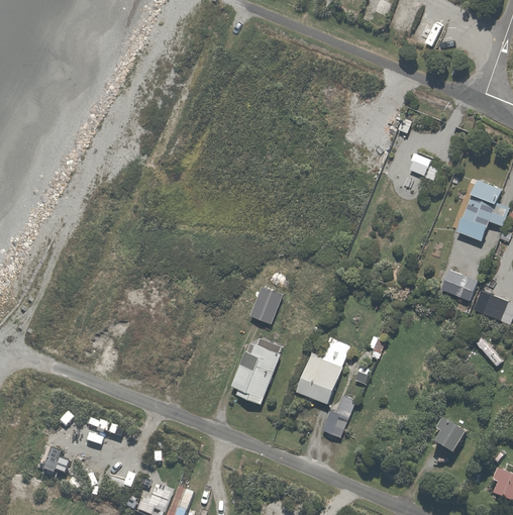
[(387,1),(385,0),(369,0),(365,10),(381,16),(387,1)]
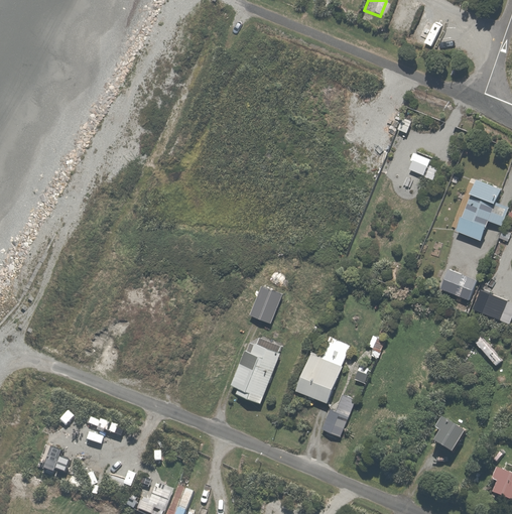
[(410,122),(401,117),(395,130),(404,134),(410,122)]
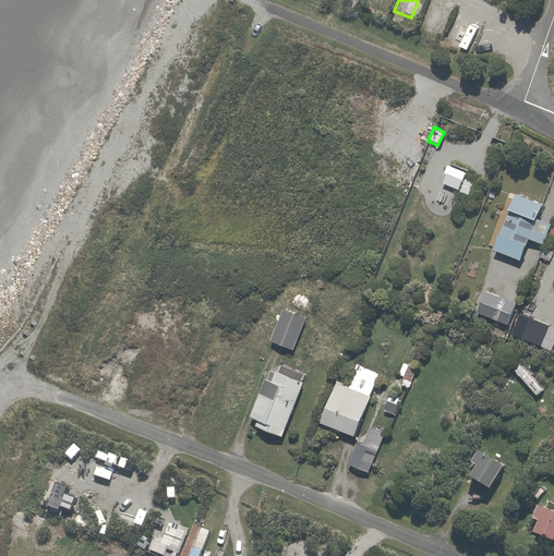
[(466,171),(446,164),(442,174),(444,176),(441,185),(467,195),(473,181),(462,178),(466,171)]
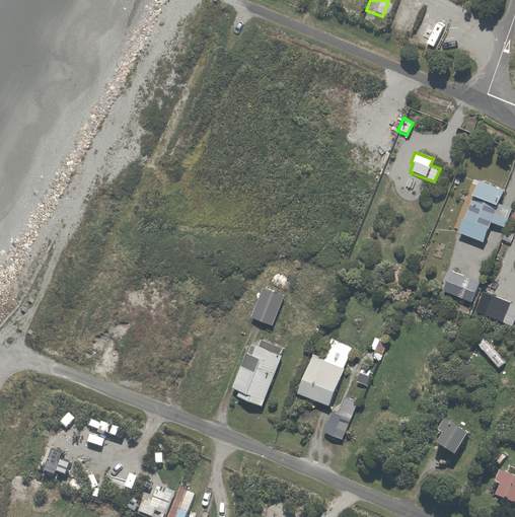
[(502,190),(474,180),(457,232),(486,241),(491,223),(504,227),(510,207),(498,203),(502,190)]
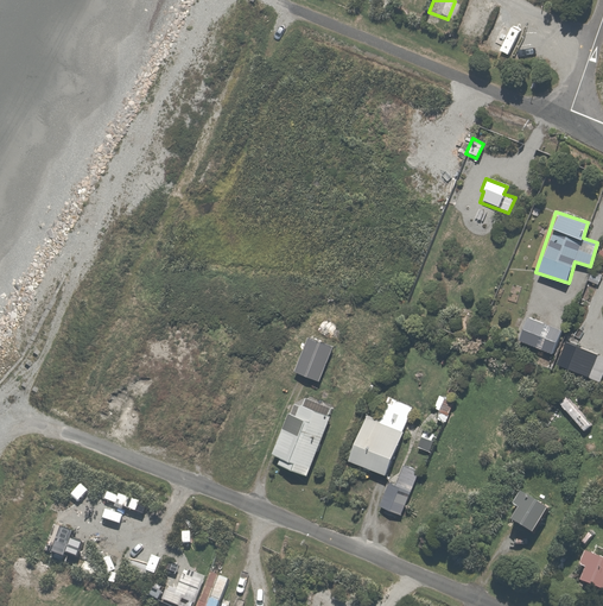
[(560,332),(526,317),(516,341),(551,355),(560,332)]
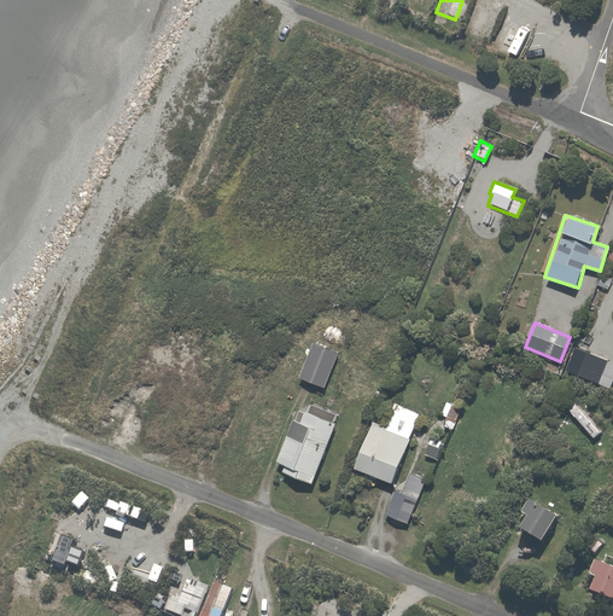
[(325,387),(338,353),(311,342),(298,377),(325,387)]
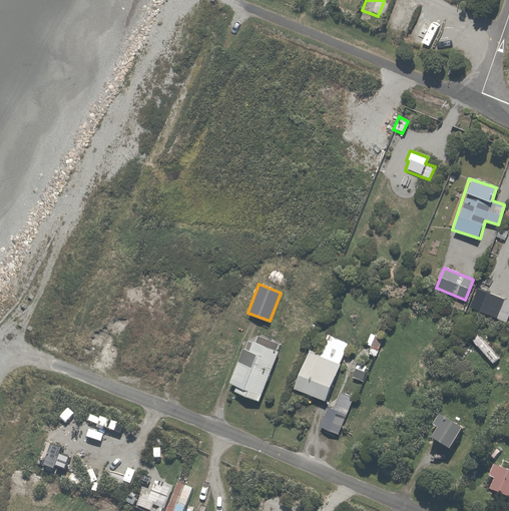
[(258,402),(281,345),(281,344),(255,333),(248,350),(242,348),(229,382),(235,384),(232,392),(258,402)]
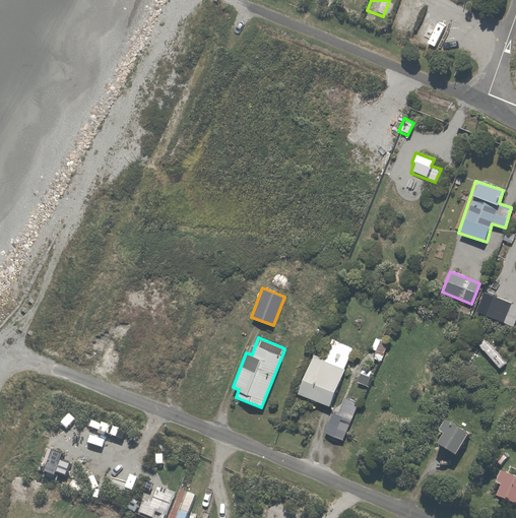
[(322,359),(313,354),(297,392),(328,406),(353,347),(330,338),(322,359)]
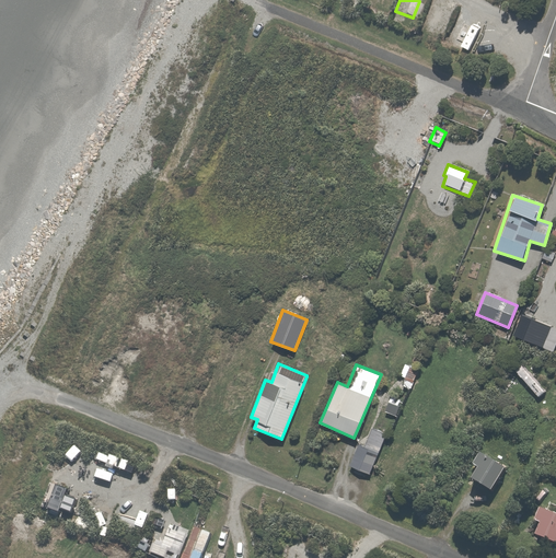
[(157,379),(153,388),(177,396),(181,386),(157,379)]
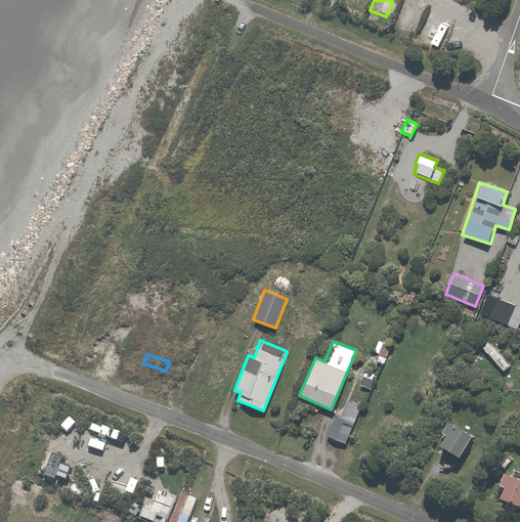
[(344,444),(361,408),(346,401),(339,417),(334,414),(325,434),(344,444)]
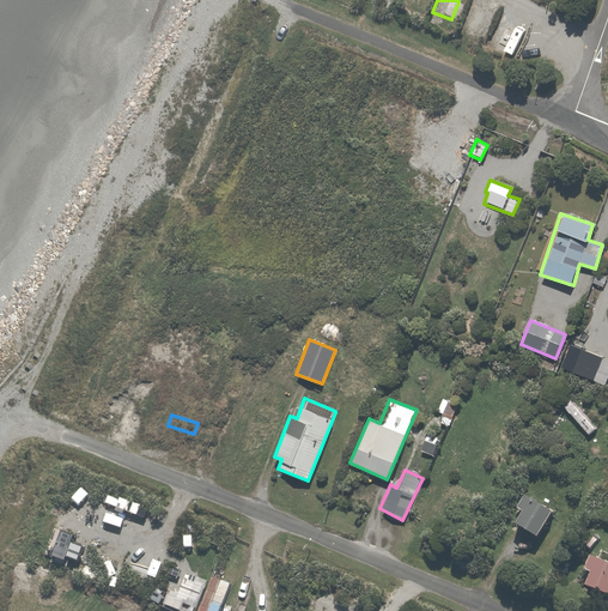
[(535,539),(553,513),(522,492),(512,509),(520,514),(512,525),(535,539)]
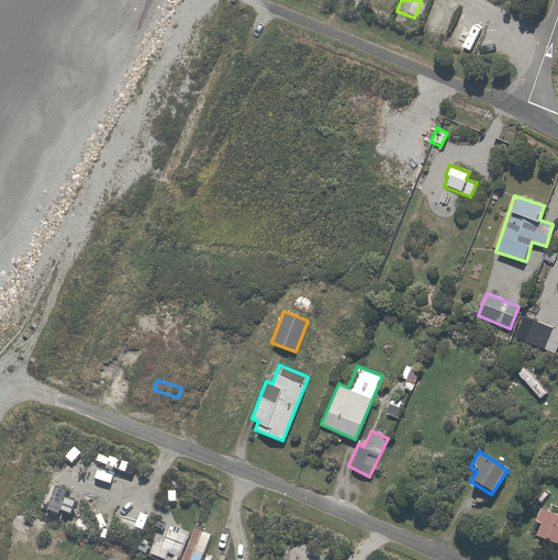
[(556,548),(557,544),(557,515),(540,507),(533,523),(538,525),(533,537),(556,548)]
